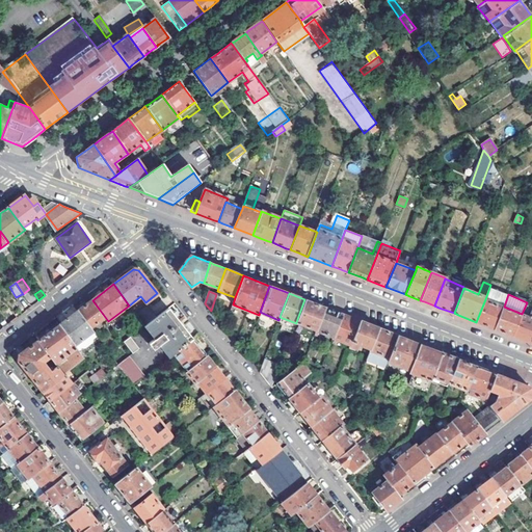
[(304,299),(296,322),(315,329),(323,307),(310,301),(304,299)]
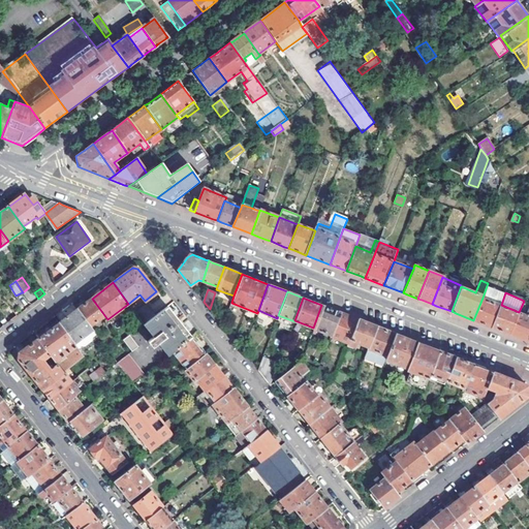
[(483,298),(473,320),(478,321),(492,328),(501,305),(483,298)]
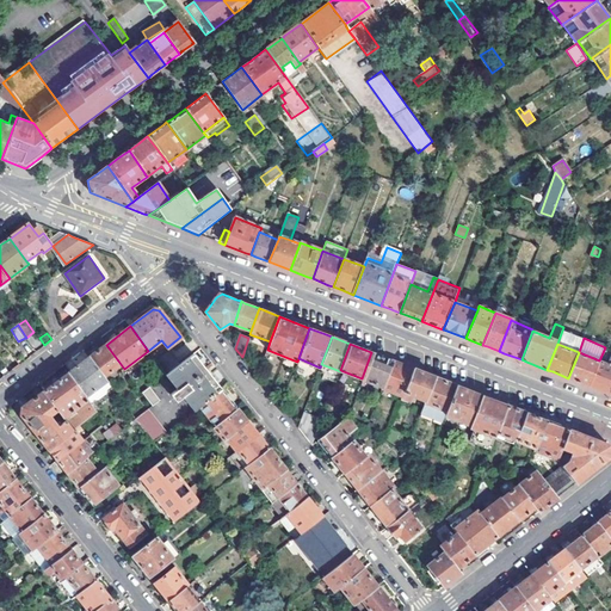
[(121,364),(106,345),(88,357),(104,377),(121,364)]
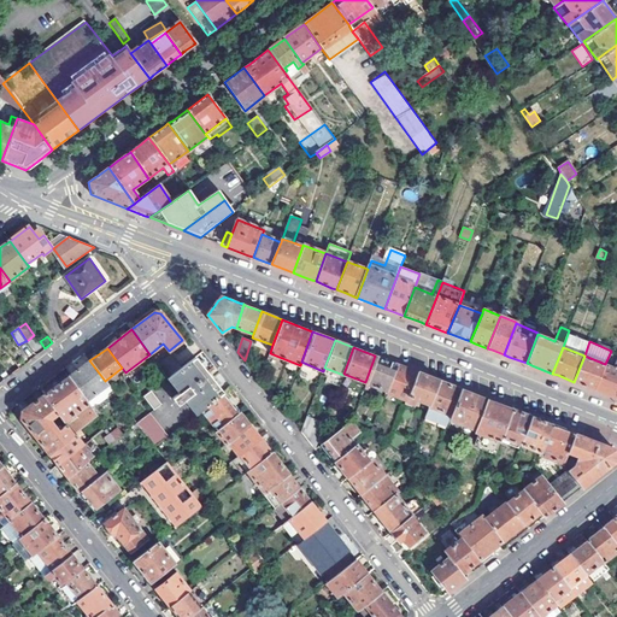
[(157,364),(169,378),(182,368),(171,353),(157,364)]
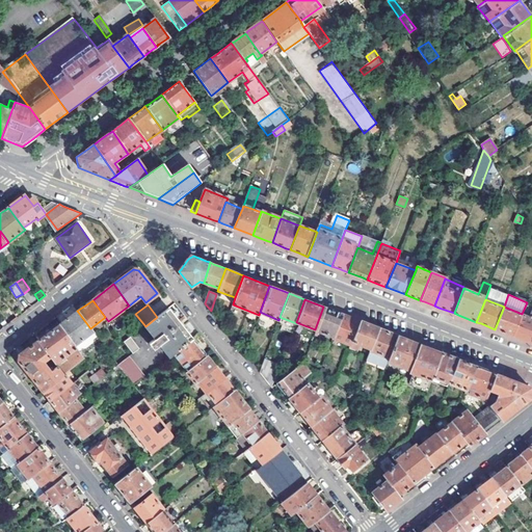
[(323,307),(315,329),(331,337),(341,313),(328,309),(323,307)]
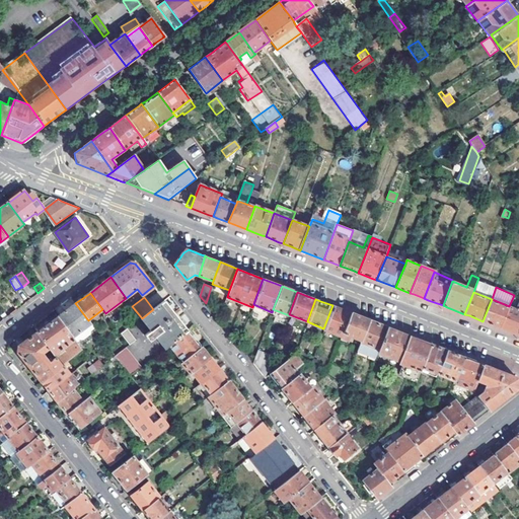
[(509,306),(492,299),(483,321),(488,323),(501,328),(509,306)]
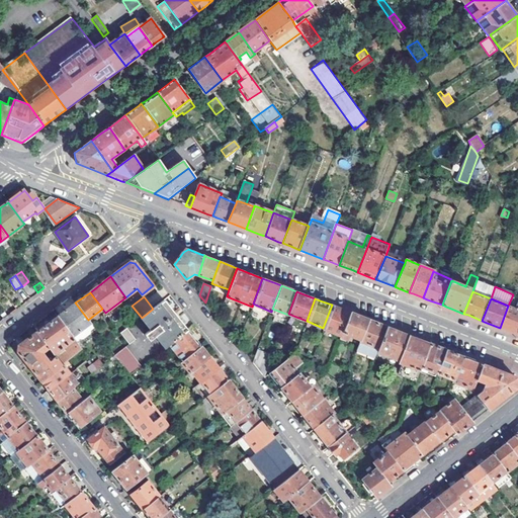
[(179,319),(165,300),(159,305),(153,309),(142,318),(151,330),(145,334),(151,340),(156,336),(164,348),(169,344),(182,334),(187,330),(179,319)]
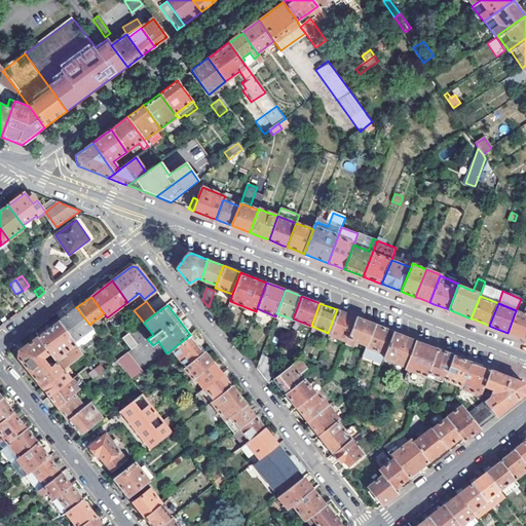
[(74,342),(80,337),(92,328),(89,325),(76,307),(59,321),(74,342)]
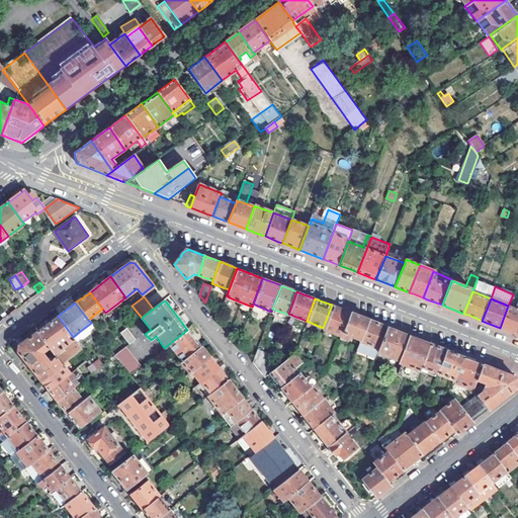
[(332,305),(323,328),(323,329),(341,336),(350,313),(336,307),(332,305)]
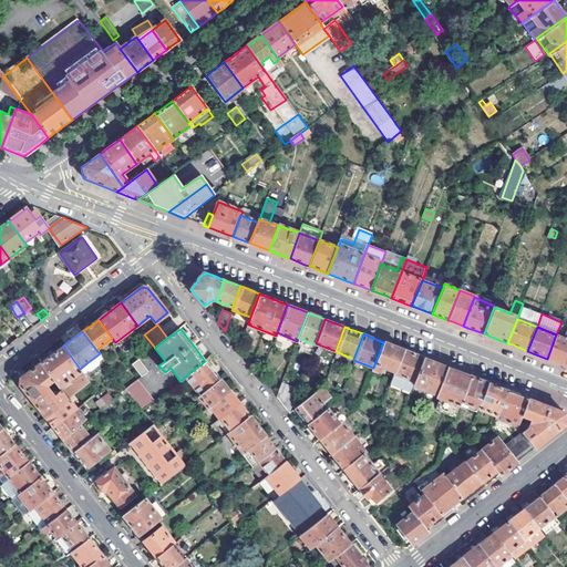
[(566,338),(556,334),(547,359),(554,361),(566,366),(566,364),(566,338)]
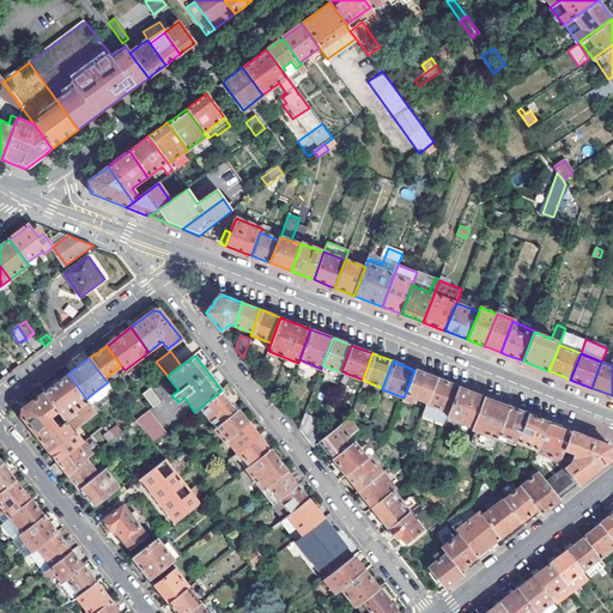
[(414,370),(404,398),(402,401),(411,405),(414,396),(426,401),(435,377),(430,376),(414,370)]
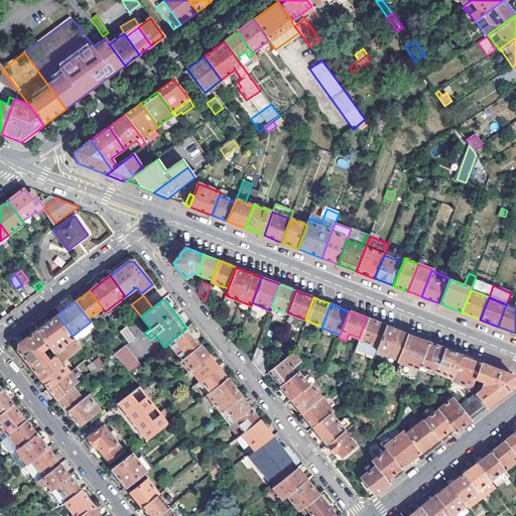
[(49,346),(54,352),(62,346),(65,349),(77,340),(73,336),(57,314),(37,330),(49,346)]
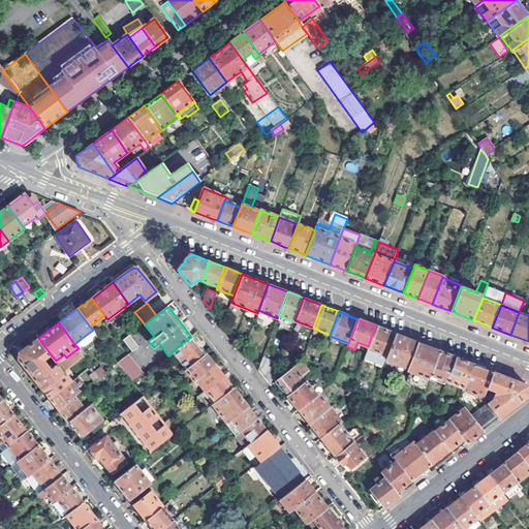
[(375,325),(368,346),(367,348),(386,355),(395,334),(382,329),(375,325)]
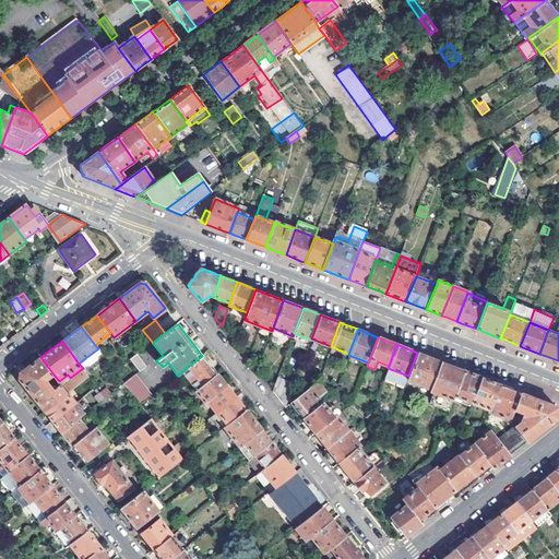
[(102,354),(98,348),(85,358),(90,364),(102,354)]
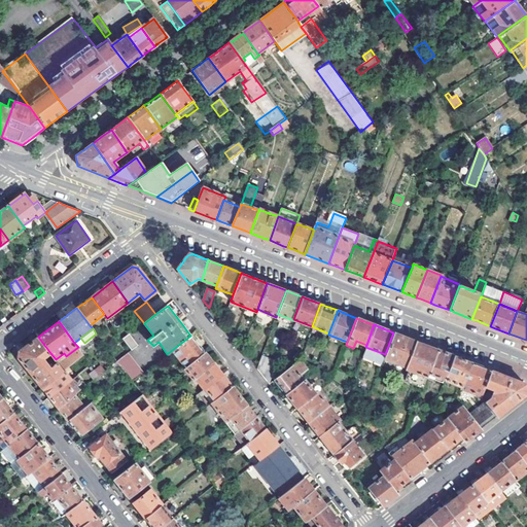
[(393,332),(385,354),(384,357),(405,365),(415,341),(405,337),(393,332)]
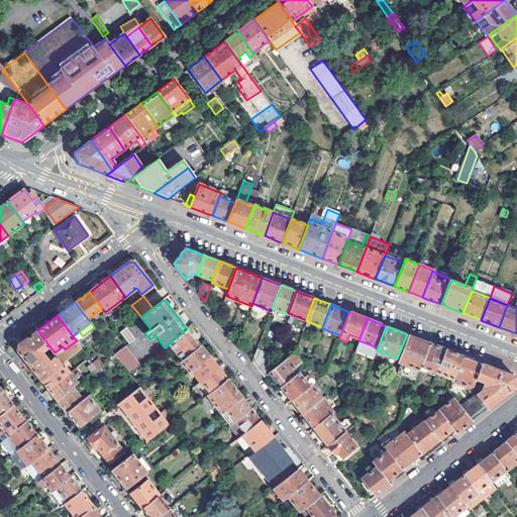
[(121,332),(130,343),(136,339),(127,328),(121,332)]
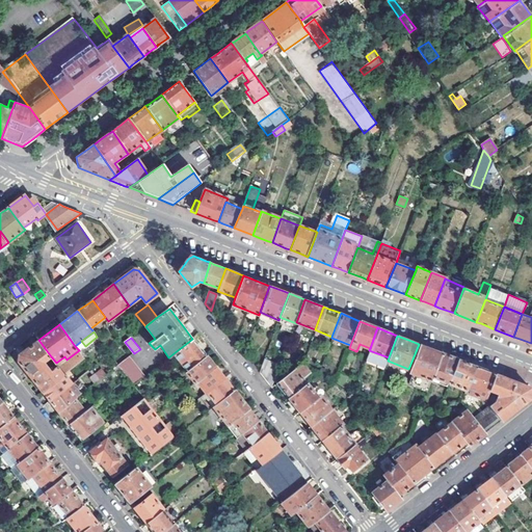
[(174,353),(186,371),(207,355),(192,339),(187,343),(174,353)]
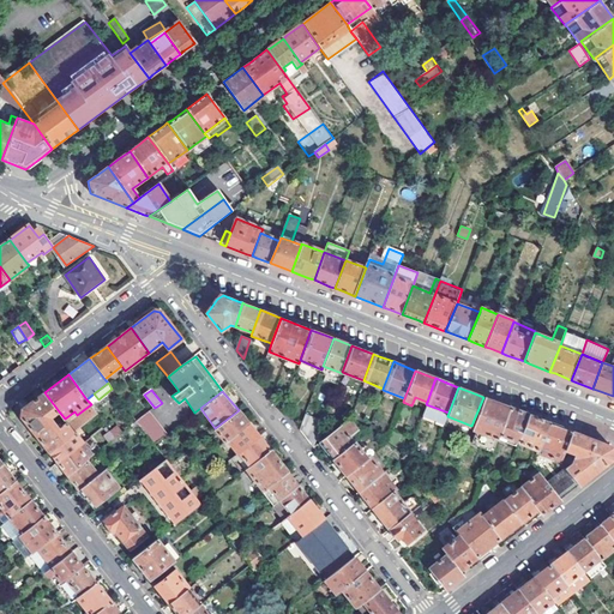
[(22,417),(49,451),(76,432),(68,422),(61,427),(53,416),(59,411),(44,392),(23,409),(22,417)]
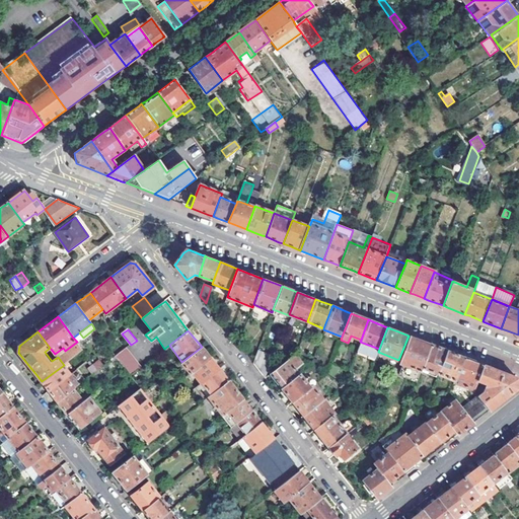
[(409,336),(398,360),(398,363),(401,364),(397,375),(415,381),(418,373),(419,371),(421,367),(429,344),(420,340),(413,338),(409,336)]
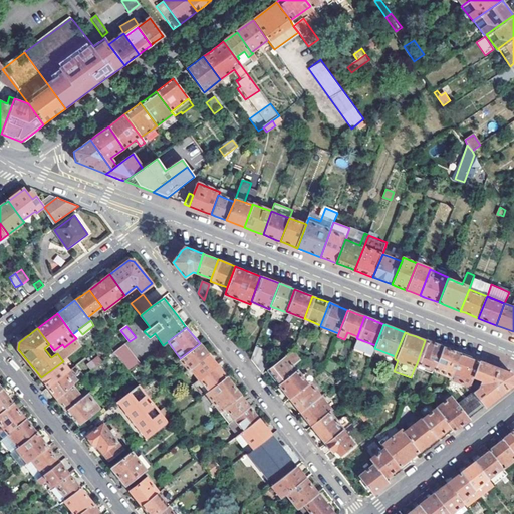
[(82,346),(76,338),(64,347),(62,344),(54,350),(57,353),(63,361),(82,346)]
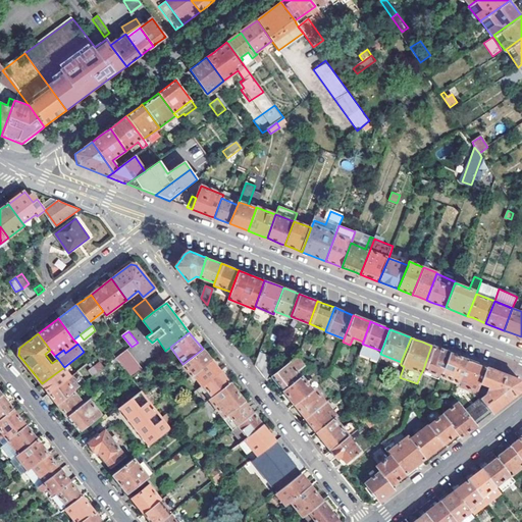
[(263,344),(254,366),(266,380),(275,358),(263,344)]
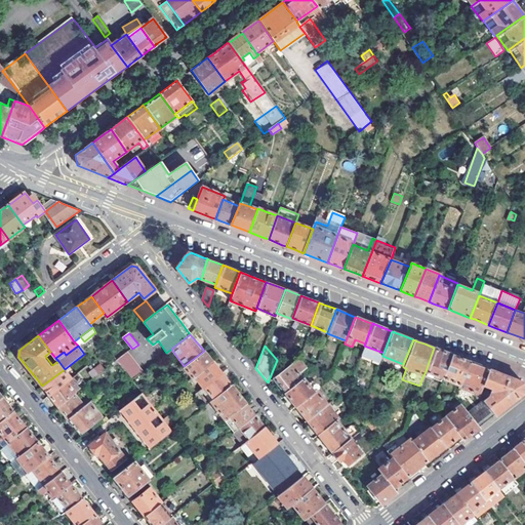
[(434,348),(426,371),(442,378),(451,355),(447,353),(434,348)]
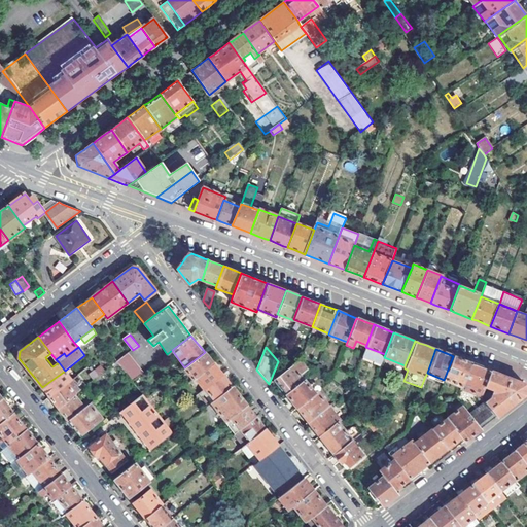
[(117,361),(133,381),(147,370),(133,350),(117,361)]
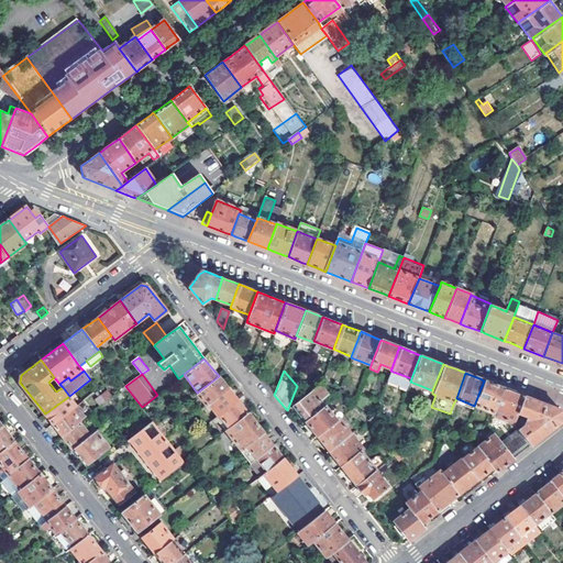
[(196,394),(206,406),(208,404),(228,388),(219,376),(197,393),(196,394)]
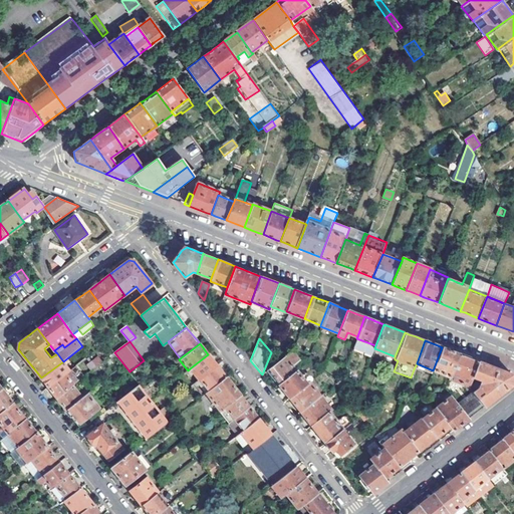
[(442,347),(433,370),(450,376),(459,353),(447,348),(442,347)]
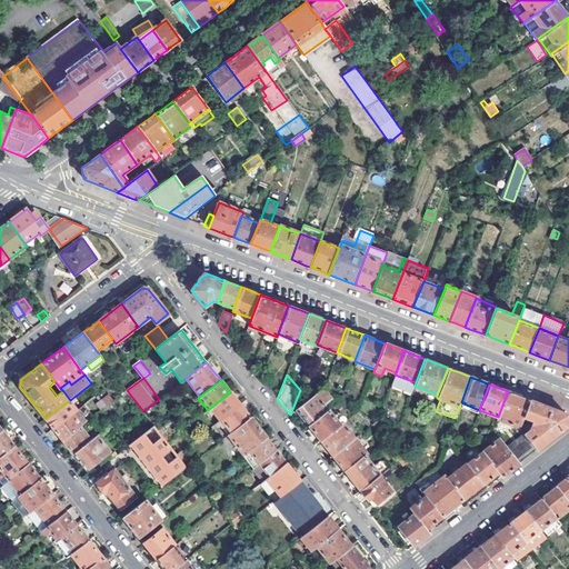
[(297,410),(309,426),(328,410),(323,406),(331,399),(322,389),(297,410)]
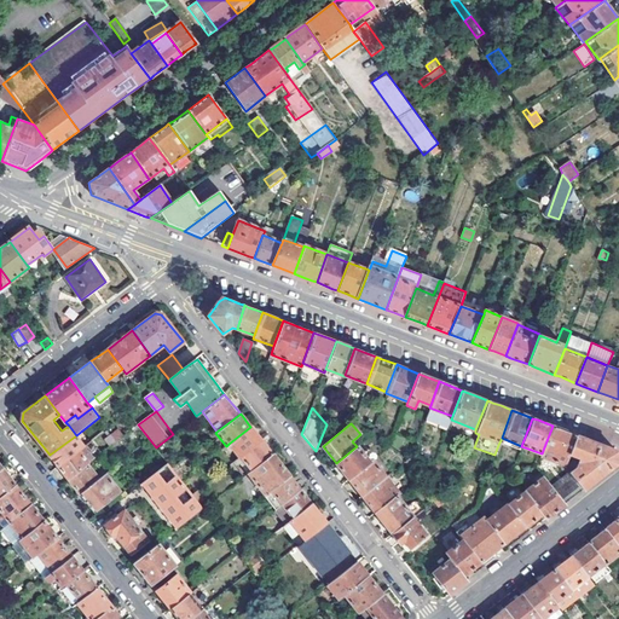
[(553,426),(542,453),(541,457),(563,466),(568,453),(576,434),(559,428),(553,426)]
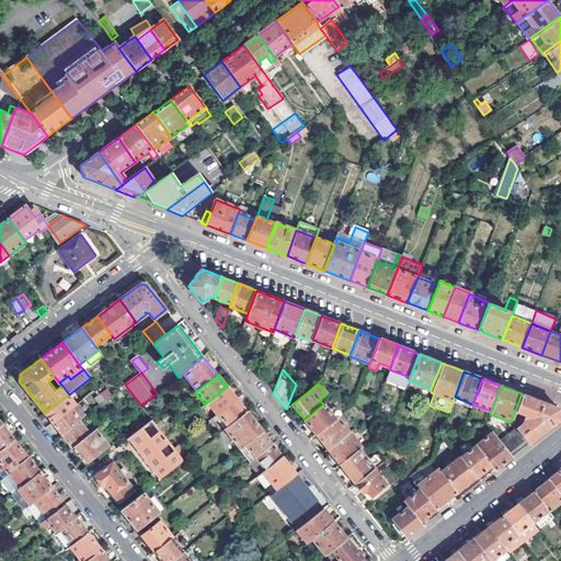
[(207,402),(217,413),(218,413),(237,399),(227,387),(207,402)]
